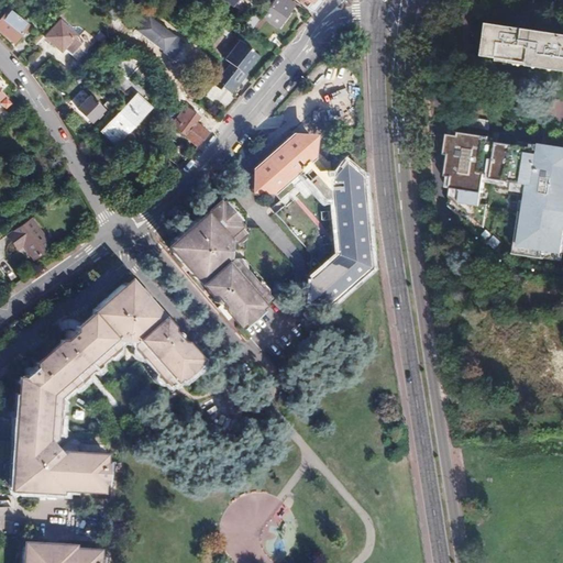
[(288,0),(272,0),(261,15),(277,26),(290,8),(286,4),(288,0)]
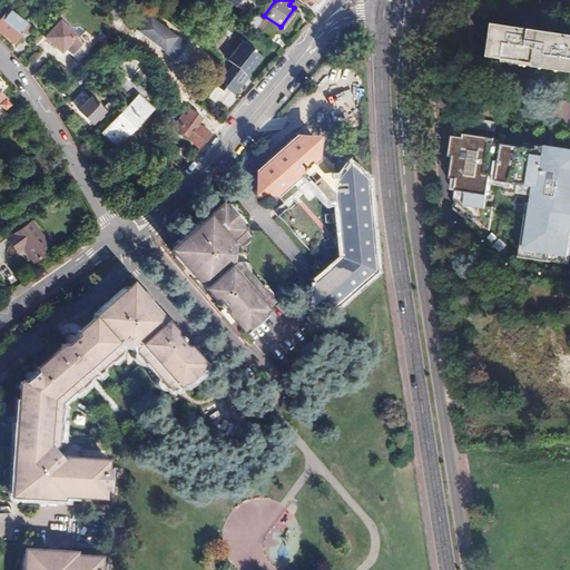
[(302,0),(315,11),(325,0),(302,0)]
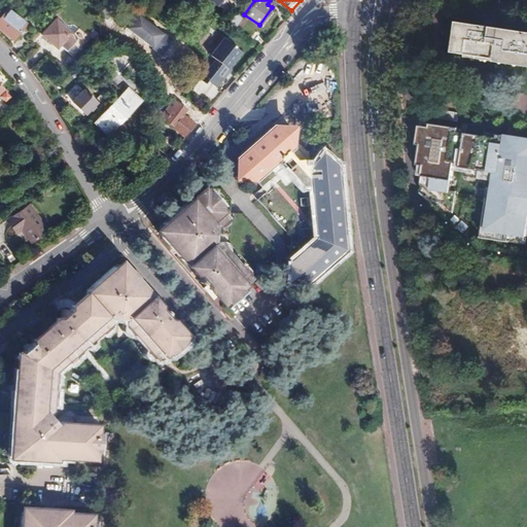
[(111,1),(101,13),(107,19),(117,6),(111,1)]
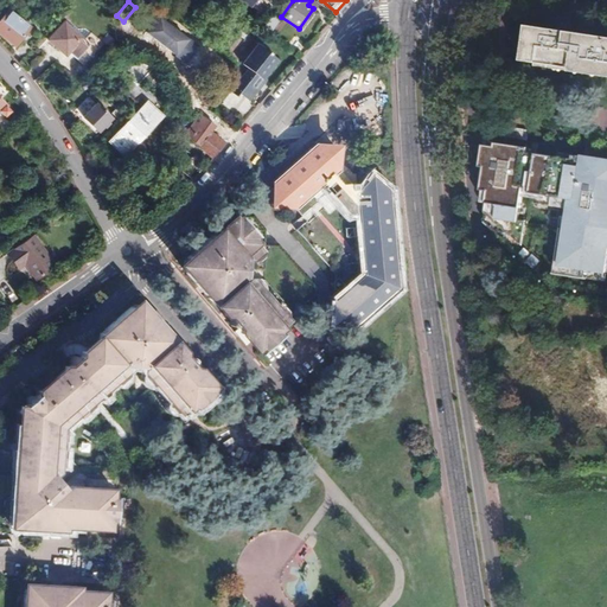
[(2,6),(0,8),(0,34),(13,45),(29,26),(2,6)]
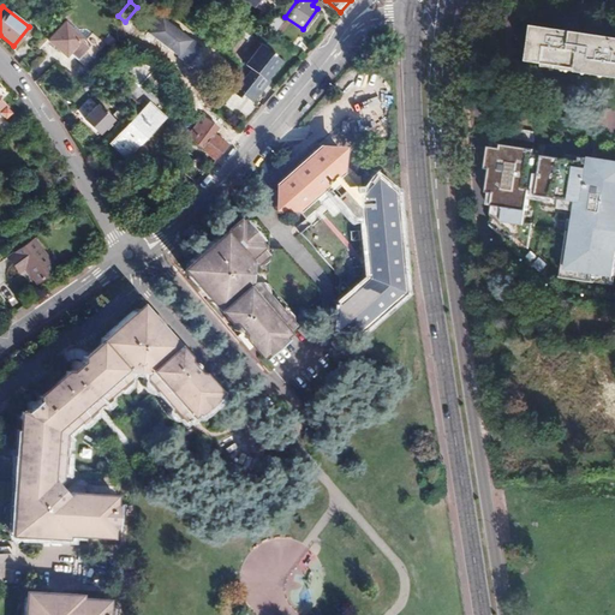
[(64,22),(48,40),(66,55),(82,37),(64,22)]
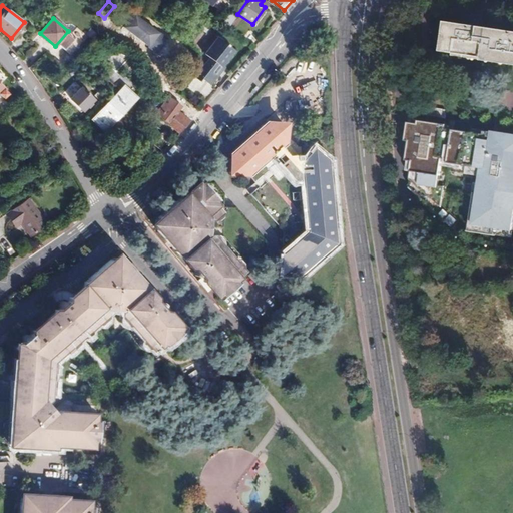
[(222,20),(220,23),(226,28),(229,24),(222,20)]
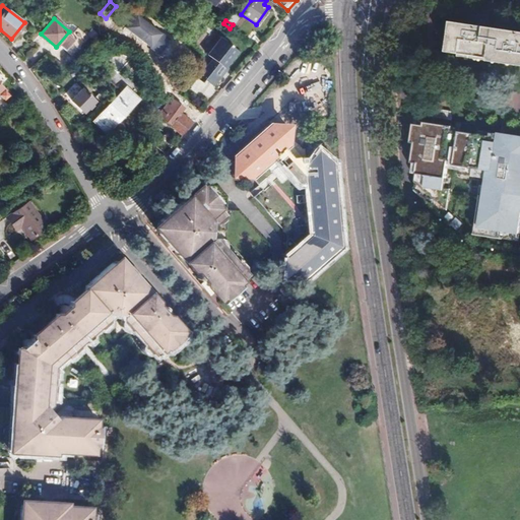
[(519,67),(519,34),(456,23),(452,56),(519,67)]
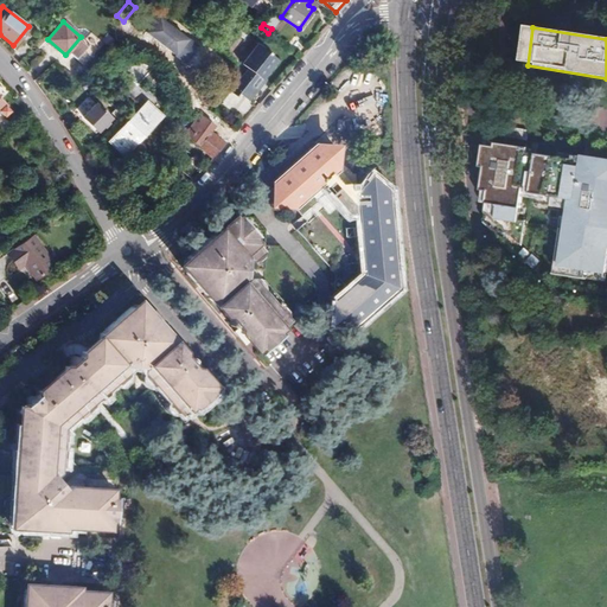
[(301,53),(306,48),(291,37),(286,43),(301,53)]
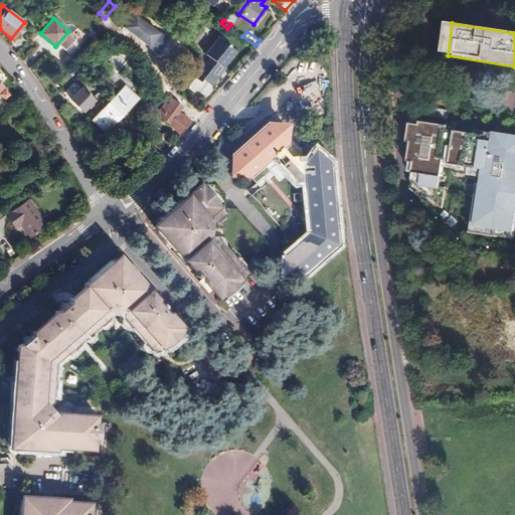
[(202,78),(208,82),(233,51),(217,38),(204,53),(209,57),(194,76),(199,81),(202,78)]
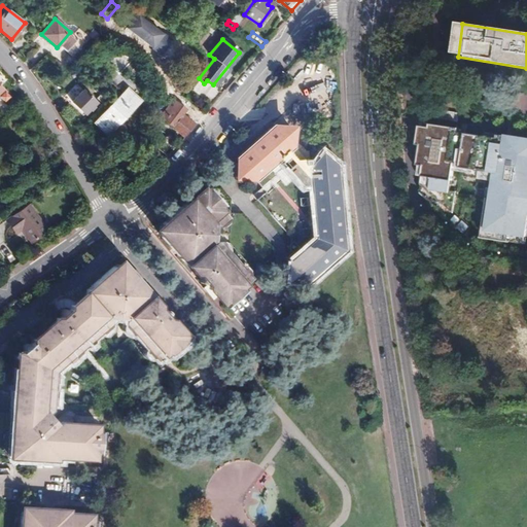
[(120,86),(128,78),(120,72),(113,80),(120,86)]
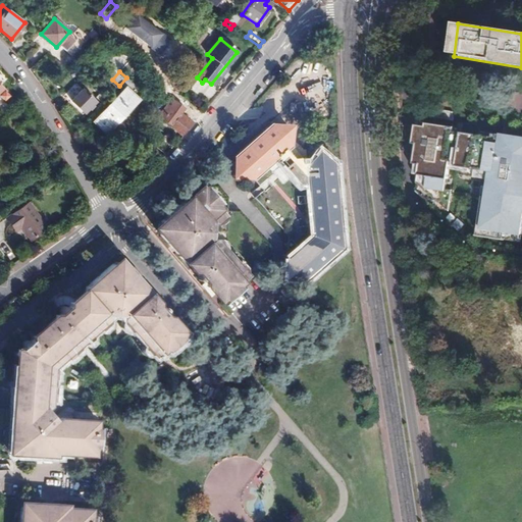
[(107,134),(117,122),(120,120),(139,101),(137,98),(144,92),(129,77),(128,80),(126,77),(119,86),(116,90),(116,98),(94,121),(107,134)]
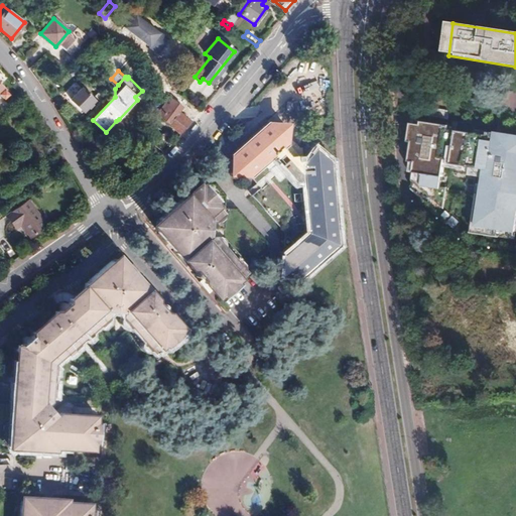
[(208,102),(218,90),(209,83),(199,95),(208,102)]
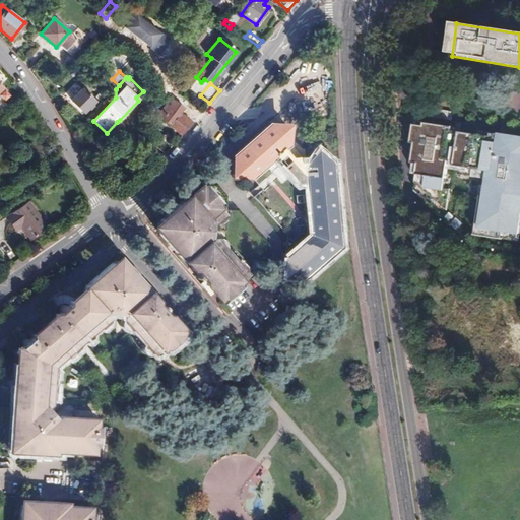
[(82,88),(71,100),(83,112),(93,102),(82,88)]
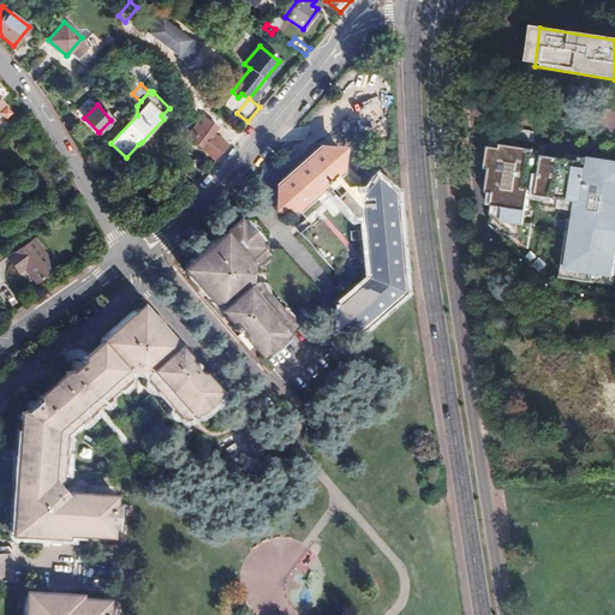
[(16,125),(29,113),(23,106),(10,118),(16,125)]
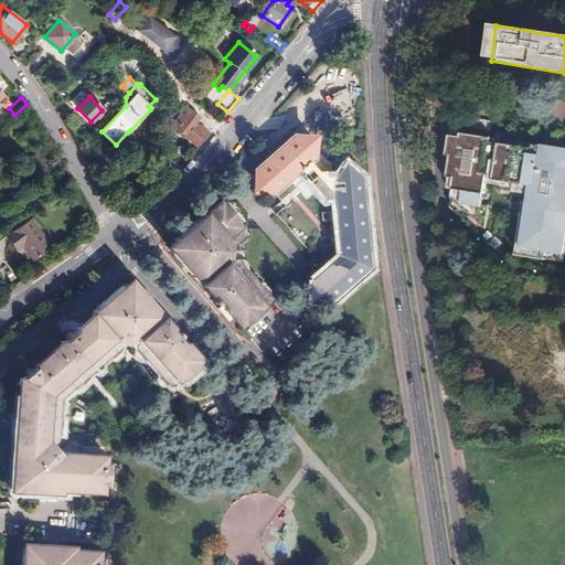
[(170,126),(198,146),(209,132),(194,124),(204,110),(190,100),(170,126)]
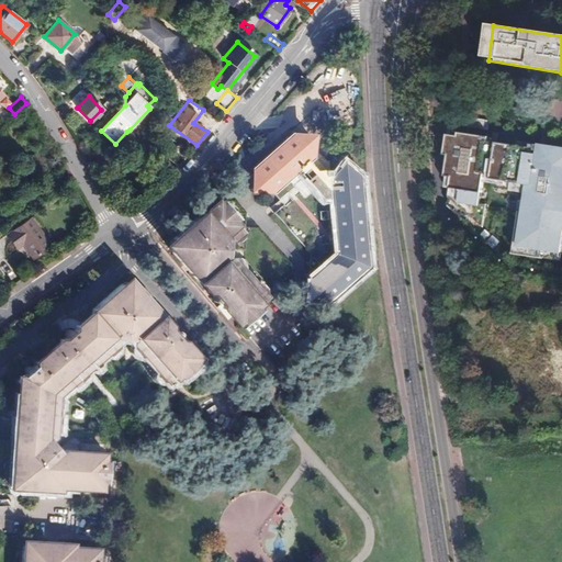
[(119,145),(126,152),(139,138),(130,130),(126,132),(128,134),(119,145)]
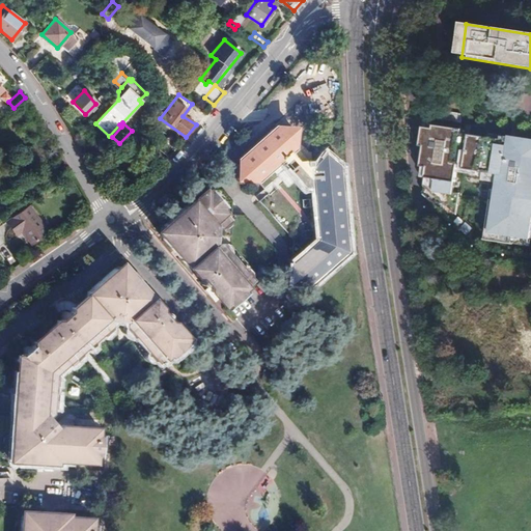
[(423,196),(430,204),(451,207),(457,171),(496,177),(485,241),(530,248),(530,241),(530,141),(435,127),(434,130),(423,128),(420,147),(424,147),(421,167),(422,167),(423,196)]
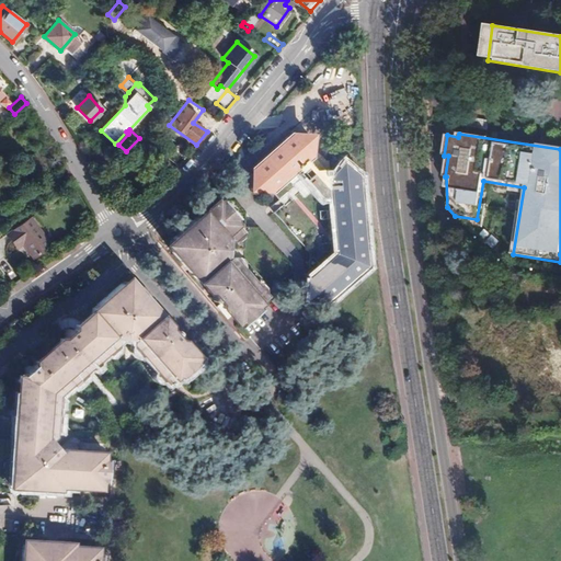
[(331,253),(307,277),(311,284),(308,287),(307,301),(321,298),(321,295),(324,294),(328,299),(363,263),(356,181),(346,181),(345,174),(334,175),(335,182),(325,183),(323,187),(305,165),(312,159),(305,150),(310,146),(304,138),(298,141),(293,135),(251,170),(256,176),(251,176),(251,193),(266,193),(266,189),(271,193),(293,175),(317,205),(327,204),(331,253)]
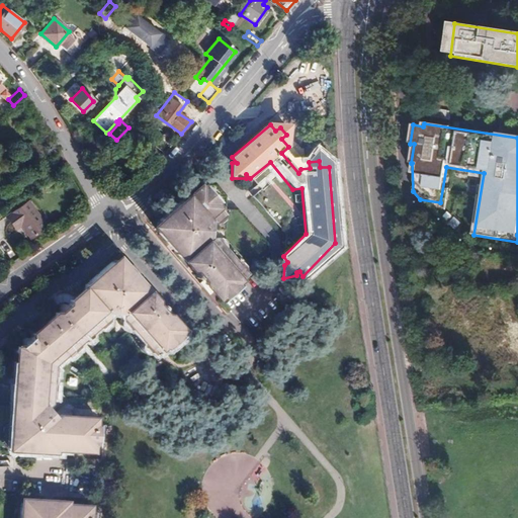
[(285,236),(283,256),(306,234),(301,188),(292,189),(270,162),(250,178),(261,191),(253,198),(285,236)]
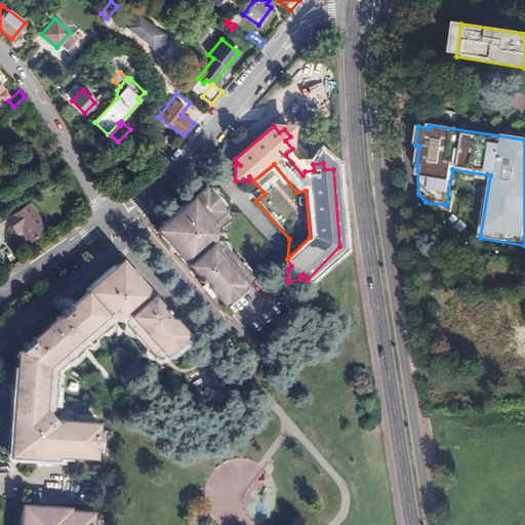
[(205,189),(203,191),(227,218),(214,228),(211,224),(208,227),(208,242),(215,242),(229,243),(254,273),(273,256),(273,251),(239,213),(228,212),(229,200),(216,188),(205,189)]
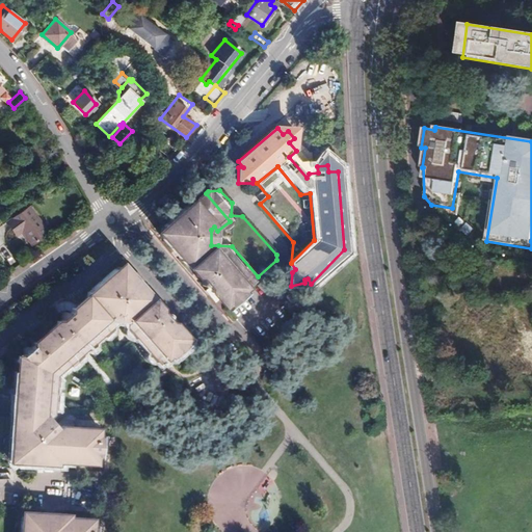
[(230,221),(206,193),(194,204),(190,203),(163,227),(166,230),(166,236),(162,241),(185,267),(190,267),(224,306),(250,283),(218,245),(211,245),(211,230),(214,227),(217,231),(230,221)]
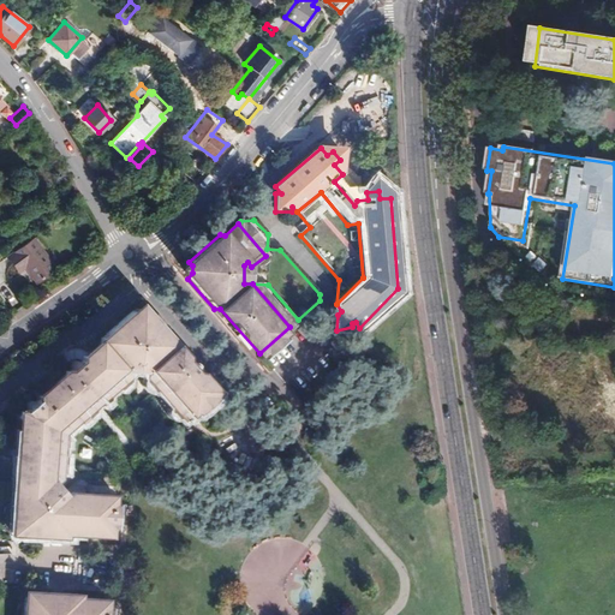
[(33,239),(7,257),(18,272),(24,268),(35,282),(54,268),(33,239)]
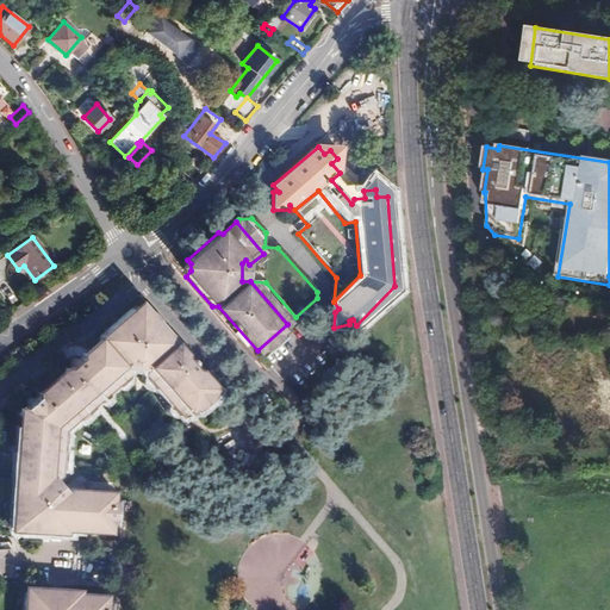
[(536,271),(543,263),(535,256),(529,263),(536,271)]
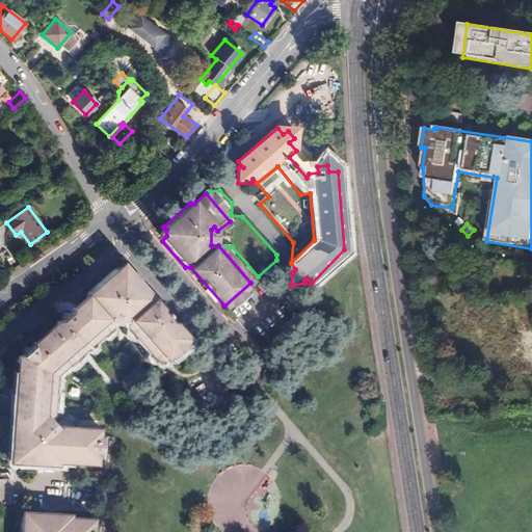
[(218,245),(250,283),(258,276),(232,246),(218,245)]
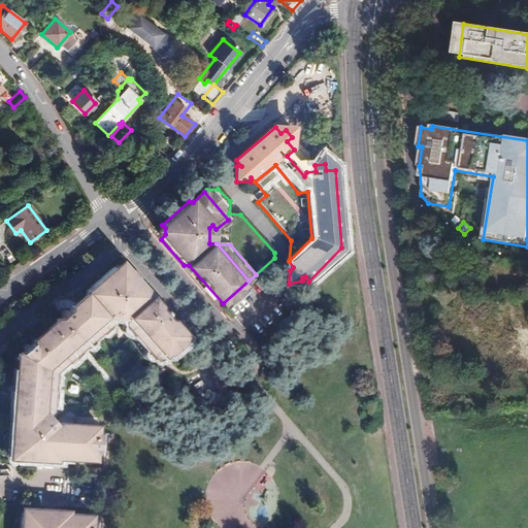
[(17,361),(13,411),(9,416),(7,451),(12,452),(18,458),(18,463),(54,464),(59,461),(95,463),(97,427),(60,425),(59,431),(55,430),(43,419),(43,415),(50,413),(52,371),(107,322),(106,319),(110,315),(122,316),(126,320),(123,323),(156,362),(182,338),(149,300),(149,296),(125,267),(121,270),(114,269),(111,266),(87,288),(86,295),(13,356),(17,361)]
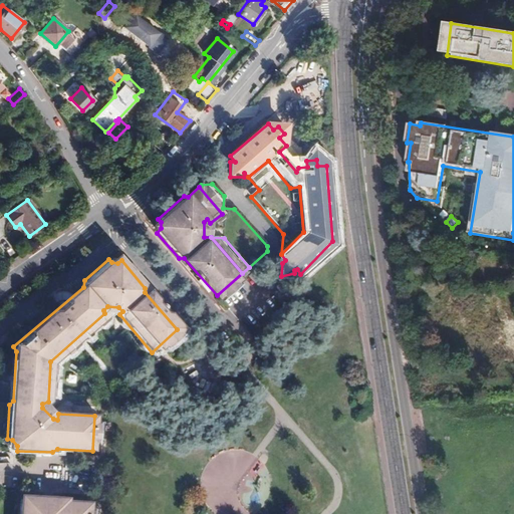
[(88,513),(89,504),(68,503),(64,499),(30,498),(30,501),(21,506),(19,513),(88,513)]
